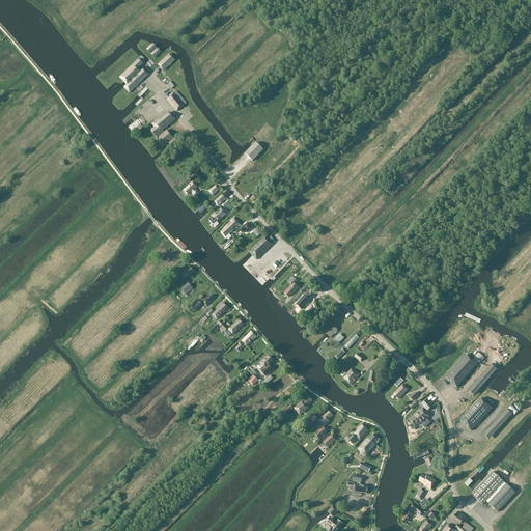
[(152,44),(146,50),(155,59),(161,53),(152,44)]
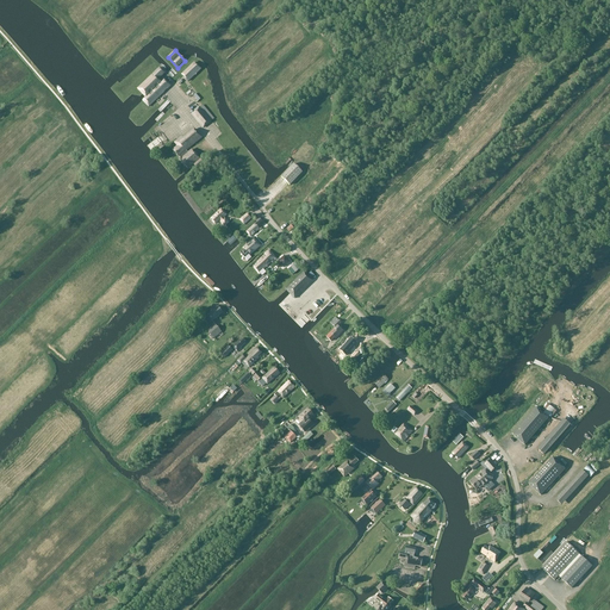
[(188,82),(201,70),(194,63),(182,76),(188,82)]
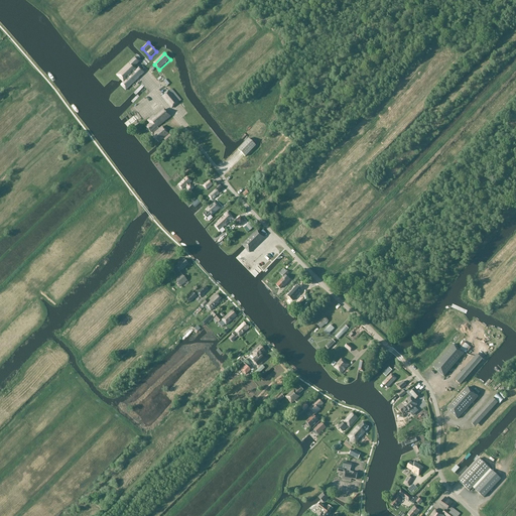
[(130,63),(116,77),(120,80),(122,83),(120,85),(120,86),(126,91),(144,74),(139,68),(137,71),(134,68),(140,62),(135,57),(130,63)]
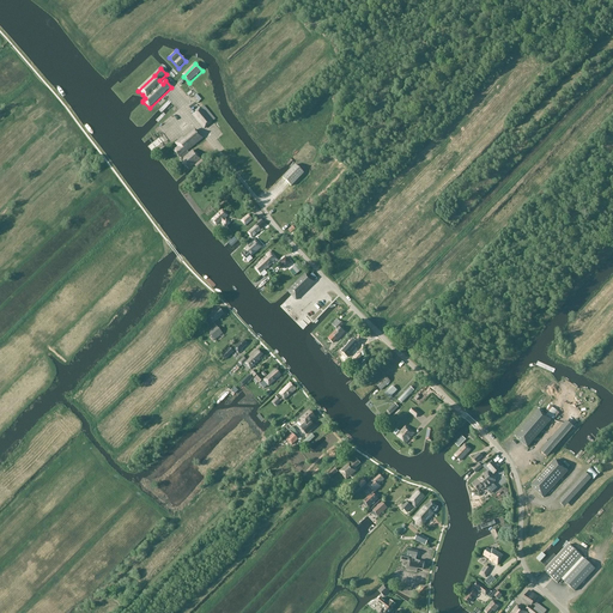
[(193,115),(204,129),(211,123),(200,110),(193,115)]
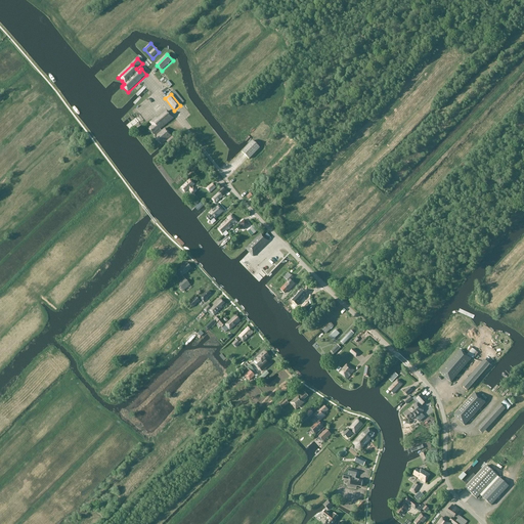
[(167,112),(158,119),(156,119),(149,123),(153,126),(147,130),(153,135),(173,119),(167,112)]
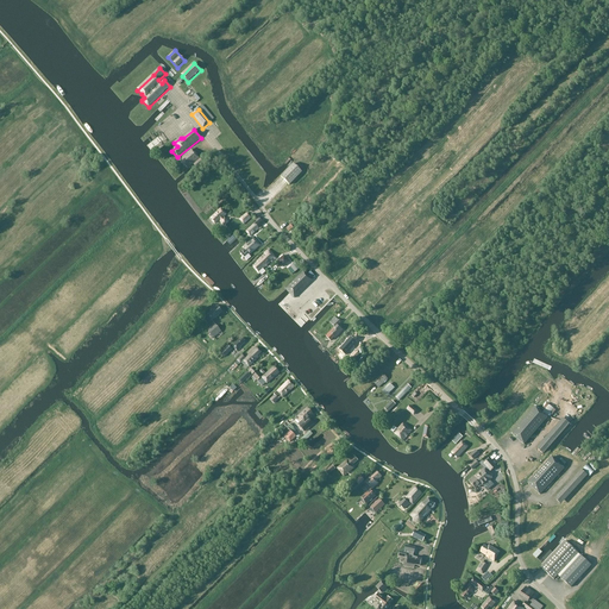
[(154,140),(159,148),(164,145),(157,137),(154,140)]
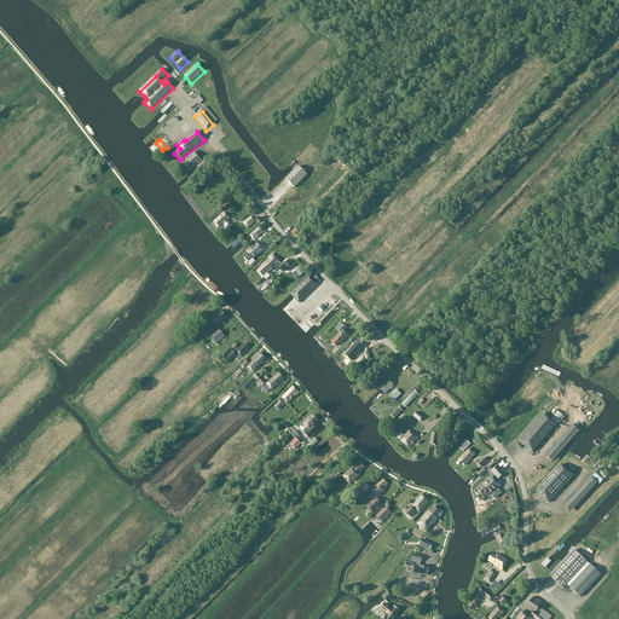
[(202,162),(195,152),(183,162),(190,172),(202,162)]
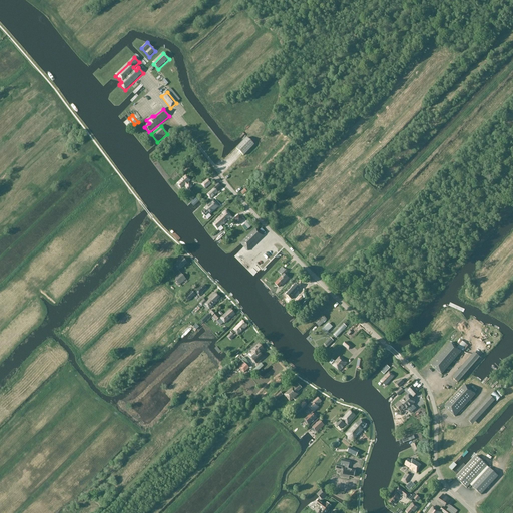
[(235,149),(243,156),(253,145),(246,138),(235,149)]
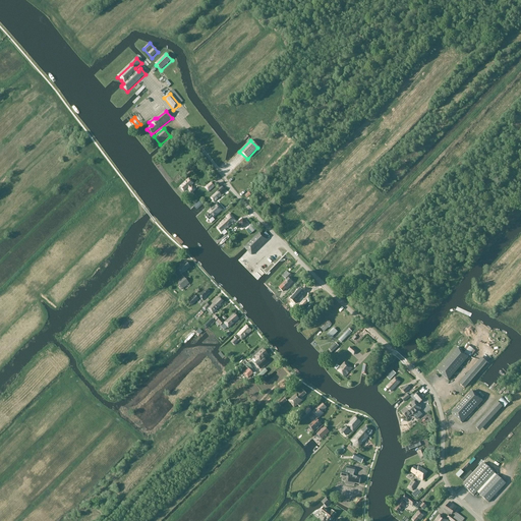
[(188,180),(180,187),(184,191),(187,189),(191,193),(194,190),(190,186),(192,184),(188,180)]
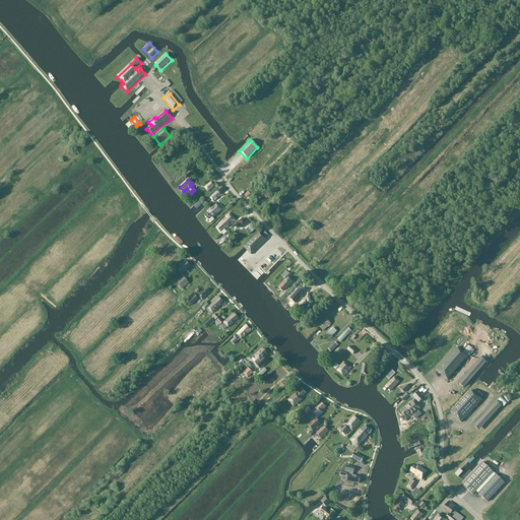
[(204,188),(208,192),(214,186),(210,183),(204,188)]
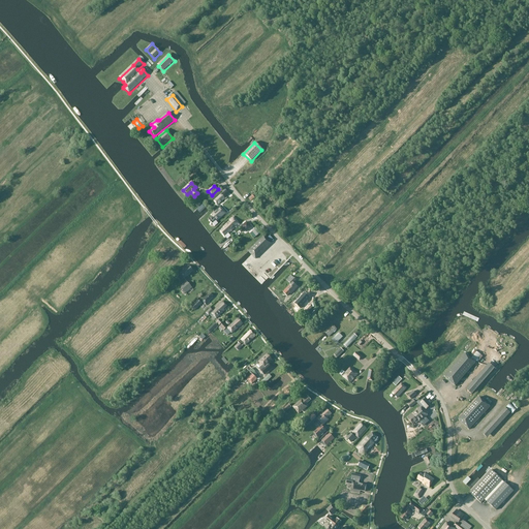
[(221,194),(216,199),(219,204),(225,198),(221,194)]
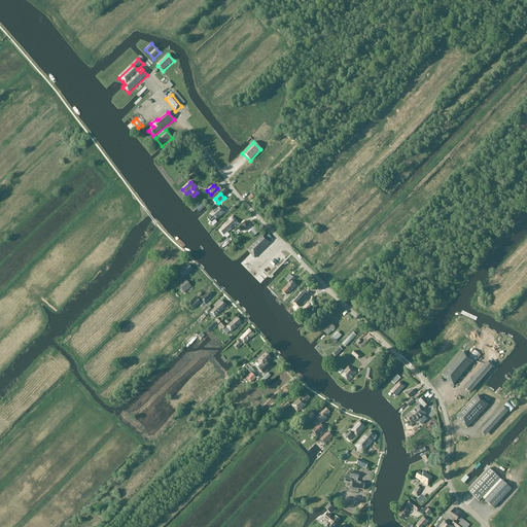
[(210,215),(210,216),(207,219),(211,223),(215,220),(215,221),(224,213),(219,207),(210,215)]
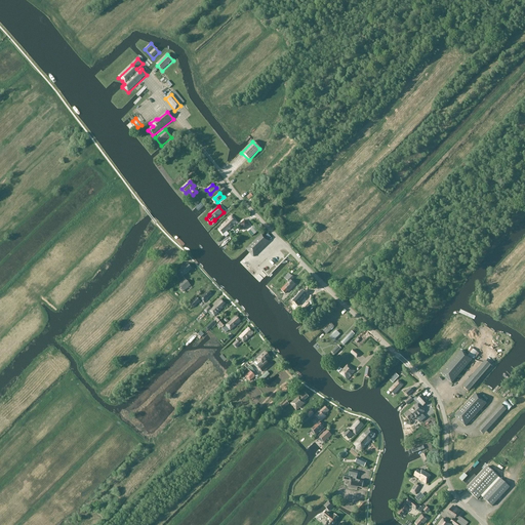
[(218,231),(223,235),(226,238),(229,235),(227,232),(234,226),(234,227),(238,223),(231,215),(228,219),(221,227),(221,228),(218,231)]
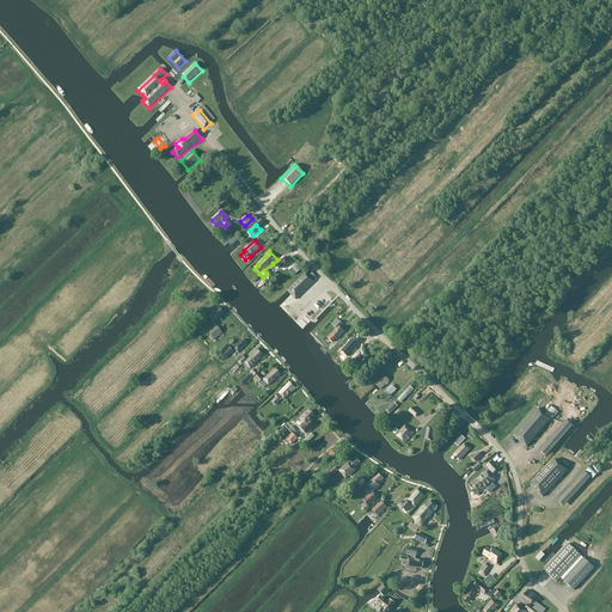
[(289,264),(285,258),(279,263),(283,269),(289,264)]
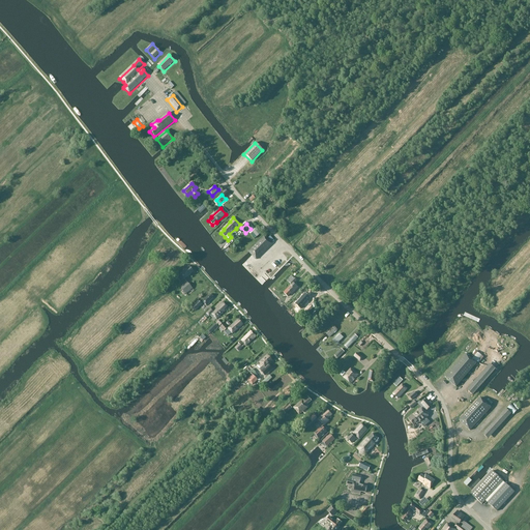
[(248,252),(256,260),(272,244),(264,236),(248,252)]
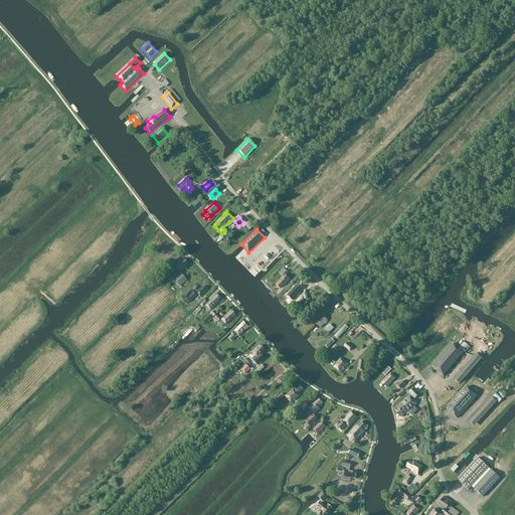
[(188,265),(184,260),(175,267),(176,268),(172,270),(176,274),(179,272),(188,265)]
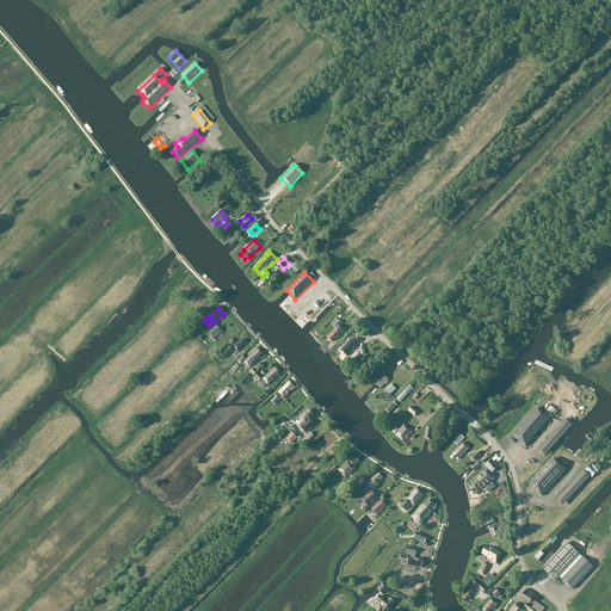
[(343,323),(339,321),(337,319),(331,323),(334,327),(337,328),(327,338),(332,343),(337,338),(338,339),(341,335),(339,333),(343,329),(339,327),(343,323)]
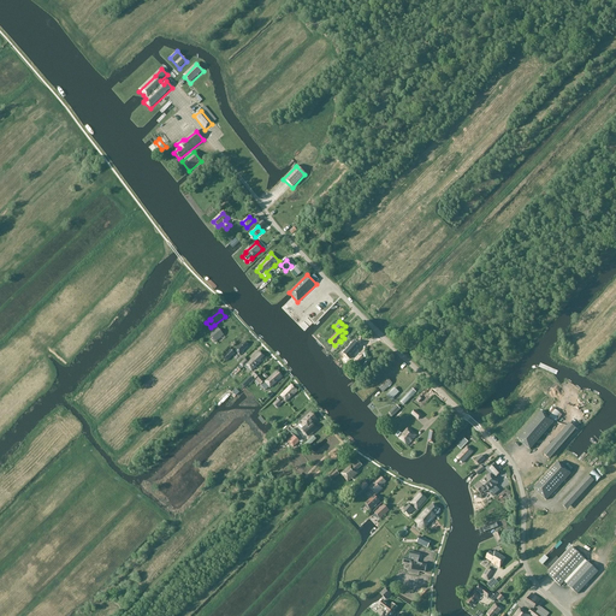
[(224,336),(218,329),(211,336),(217,342),(224,336)]
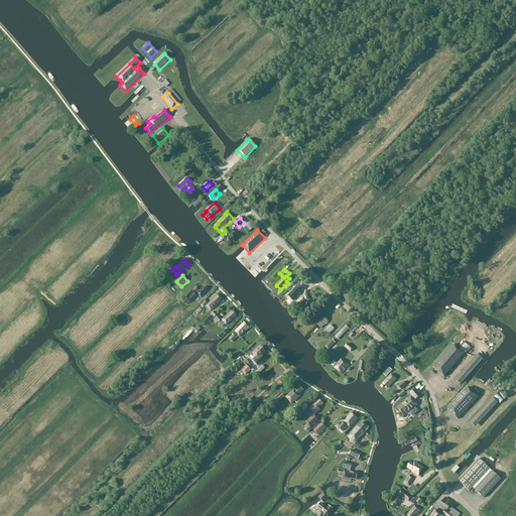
[(302,291),(297,286),(287,296),(293,301),(302,291)]
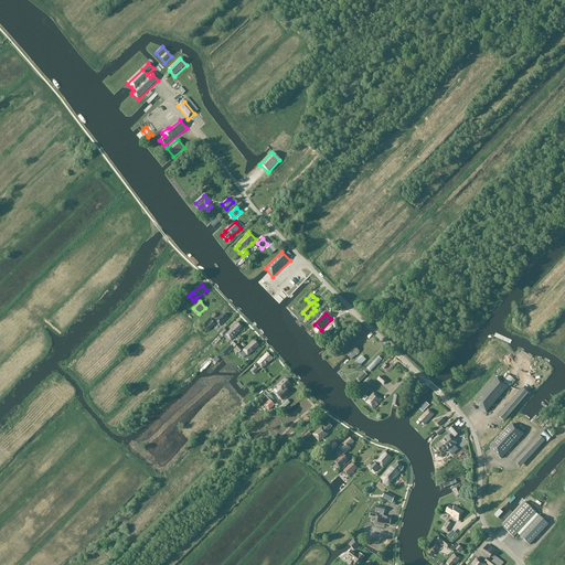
[(223,315),(215,321),(221,327),(223,323),(222,322),(227,318),(223,315)]
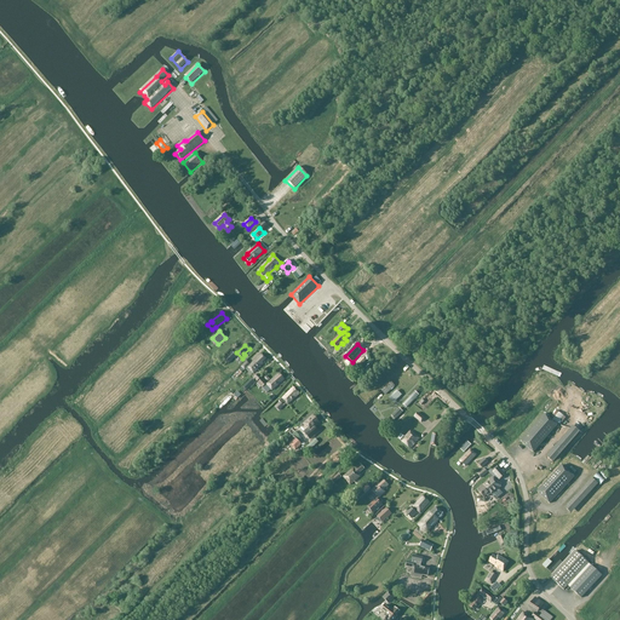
[(231,352),(224,360),(229,365),(236,357),(231,352)]
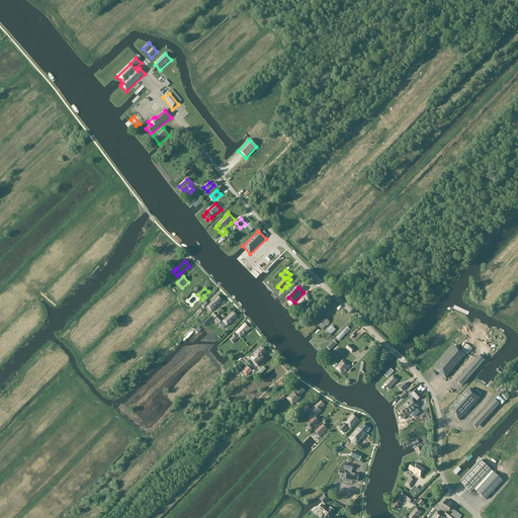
[(201,308),(202,308),(204,310),(206,308),(211,313),(216,309),(220,305),(219,304),(222,300),(218,296),(208,306),(206,303),(201,308)]
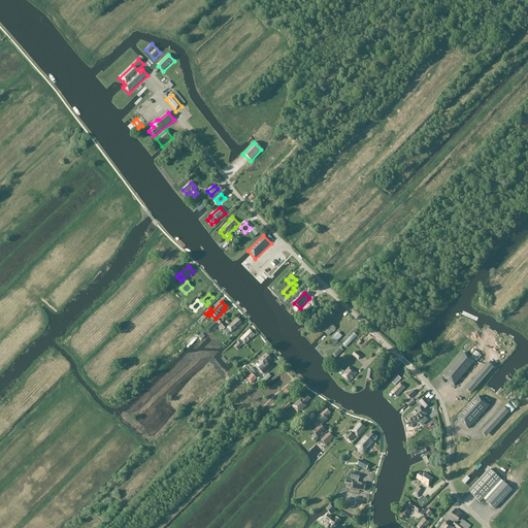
[(227,328),(231,333),(237,327),(236,326),(241,323),(237,319),(227,328)]
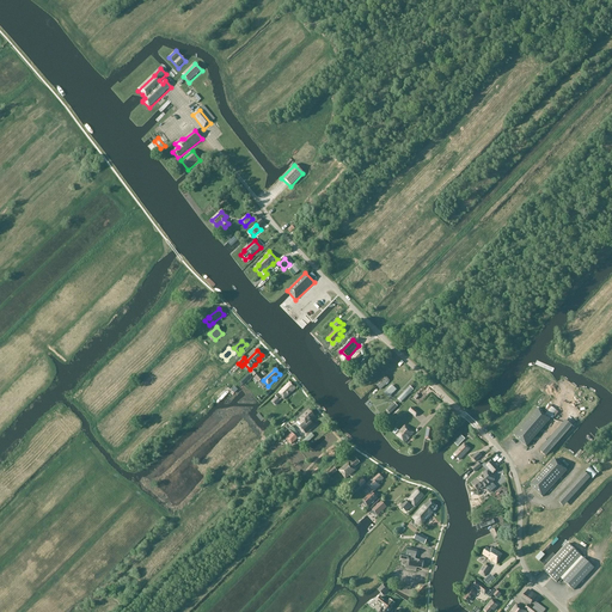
[(375,385),(381,391),(391,381),(385,375),(375,385)]
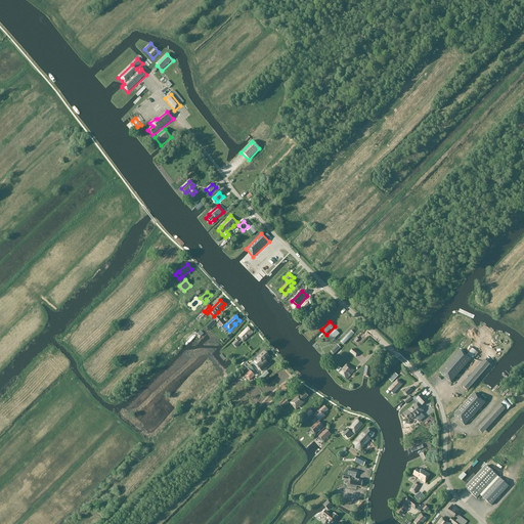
[(344,347),(344,346),(360,331),(356,326),(339,343),(344,347)]
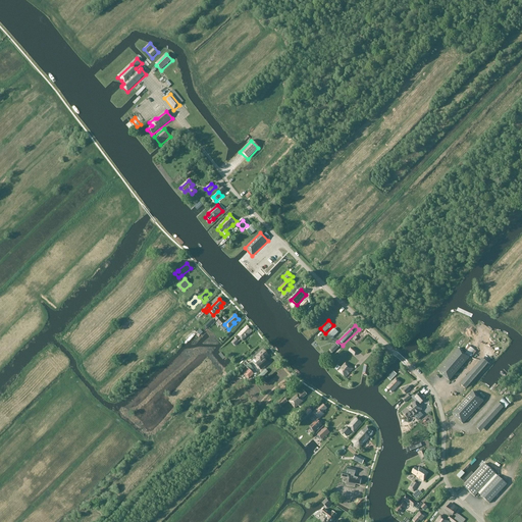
[(239,343),(238,341),(240,338),(242,341),(247,335),(246,334),(251,330),(247,326),(237,336),(235,338),(233,338),(230,342),(235,347),(239,343)]
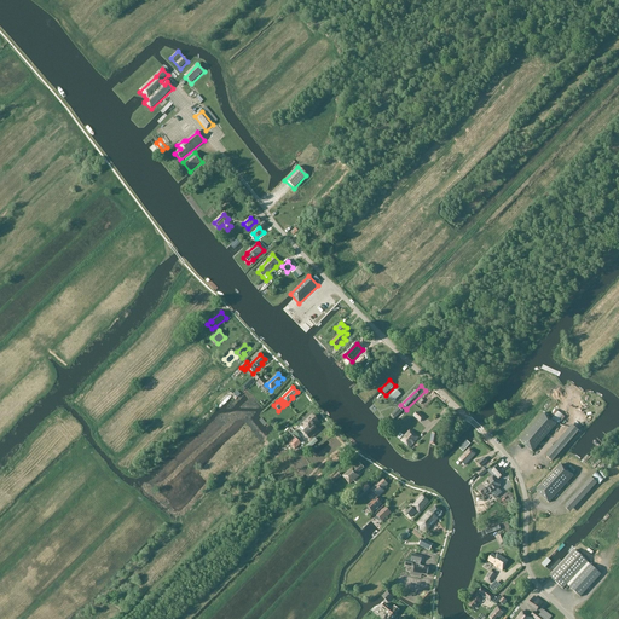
[(394,403),(401,394),(395,389),(388,398),(394,403)]
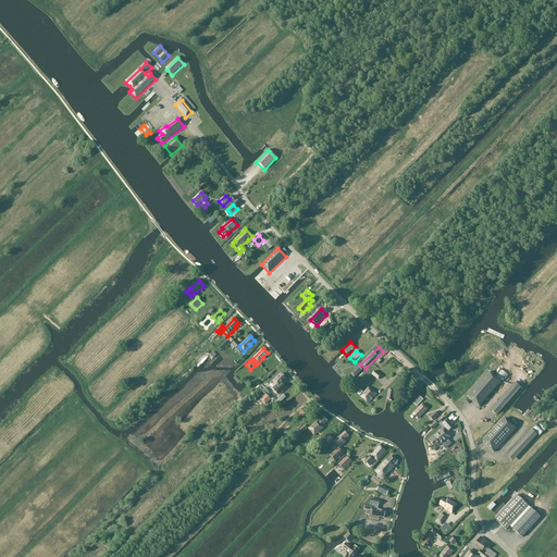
[(348,376),(353,381),(364,370),(359,366),(348,376)]
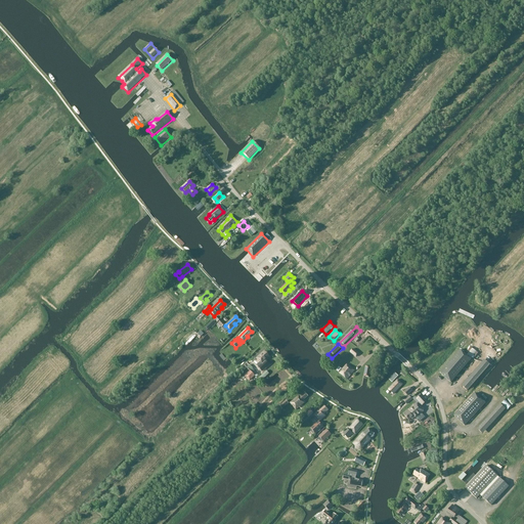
[(472,357),(476,351),(470,347),(465,353),(472,357)]
